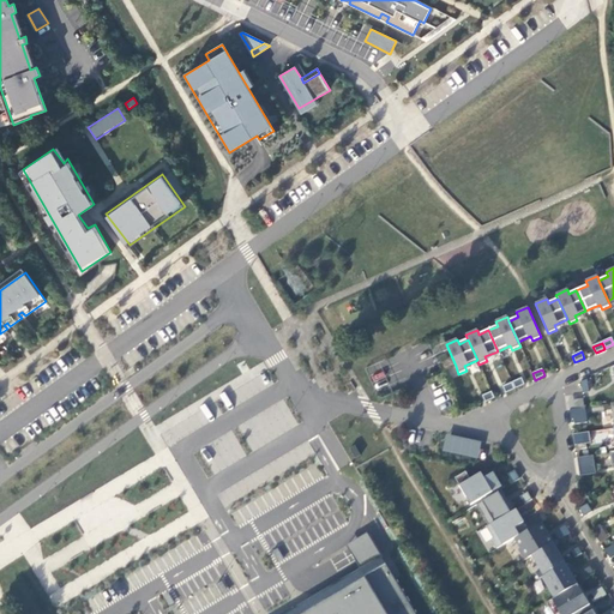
[(512,383),(516,389),(524,385),(521,379),(512,383)]
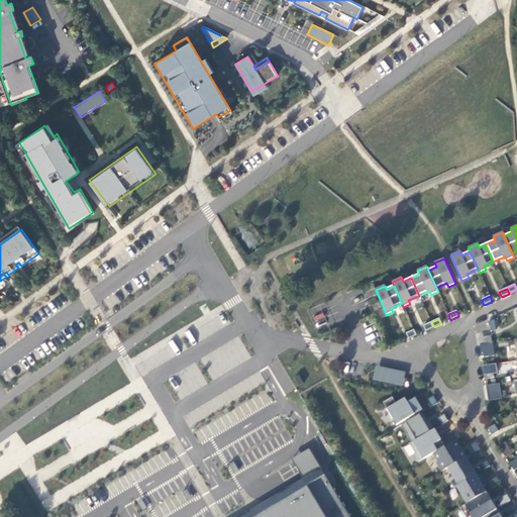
[(423,326),(426,331),(433,328),(431,323),(423,326)]
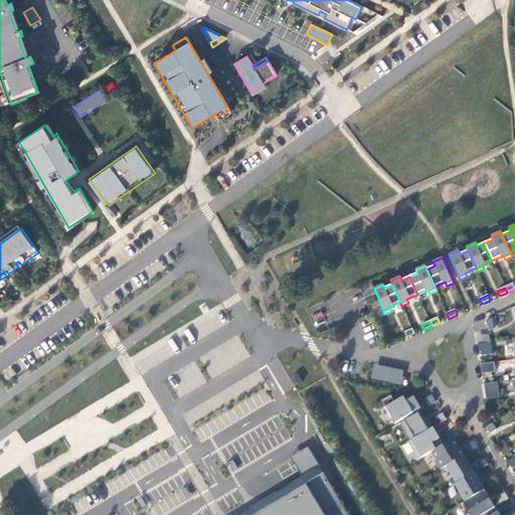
[(404,333),(406,338),(414,335),(411,329),(404,333)]
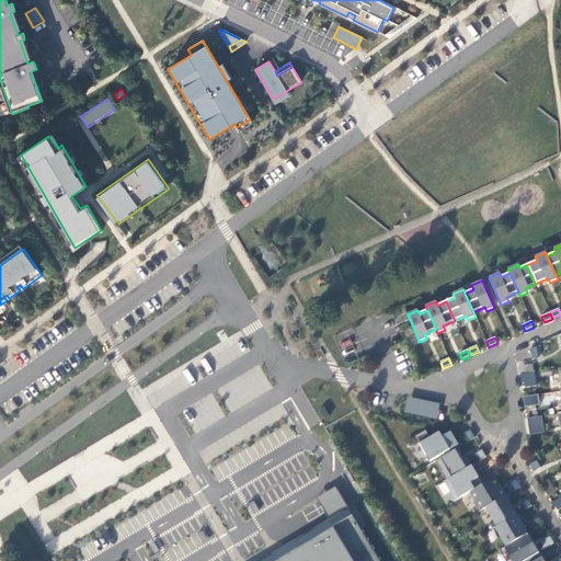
[(524,384),(536,381),(534,365),(519,367),(522,384),(524,384)]
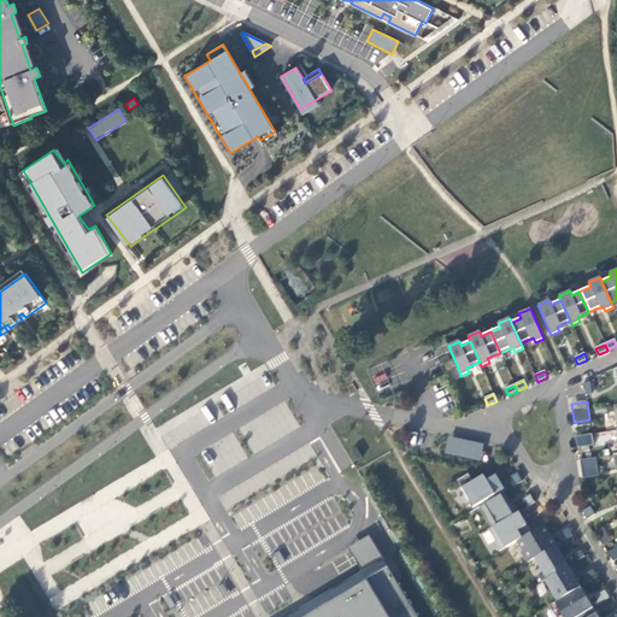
[(589,419),(576,422),(577,430),(591,428),(589,419)]
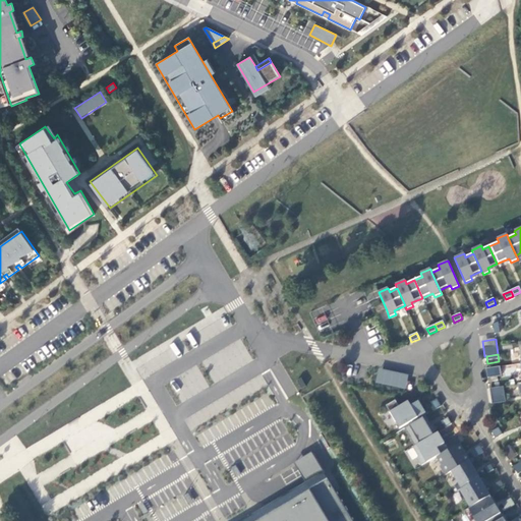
[(486,375),(500,375),(500,366),(486,366),(486,375)]
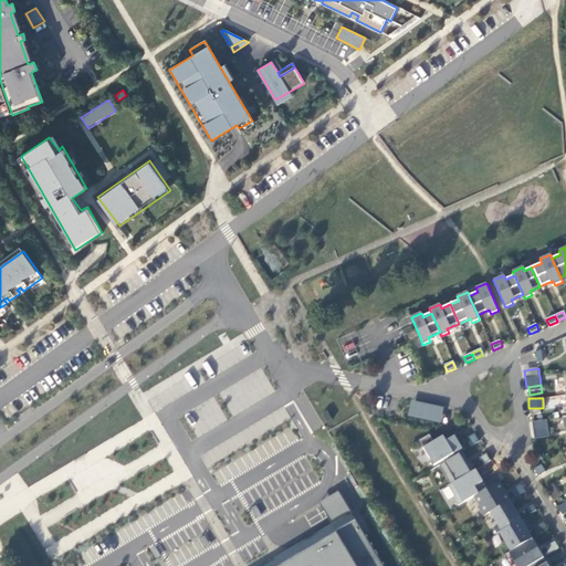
[(409,413),(441,421),(443,409),(411,401),(409,413)]
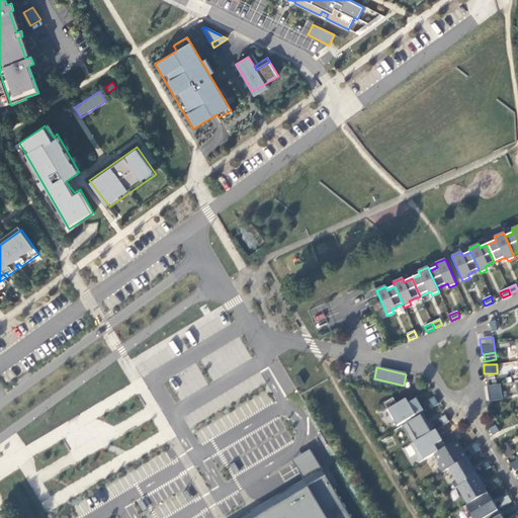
[(299,387),(304,384),(299,377),(294,379),(299,387)]
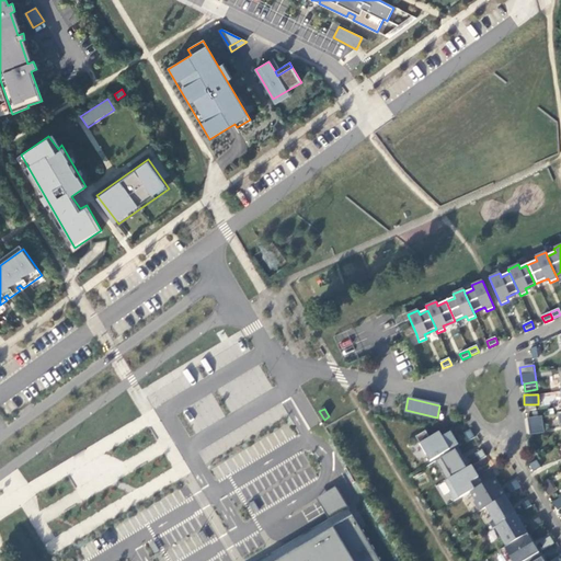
[(529,435),(545,433),(541,416),(527,419),(529,435)]
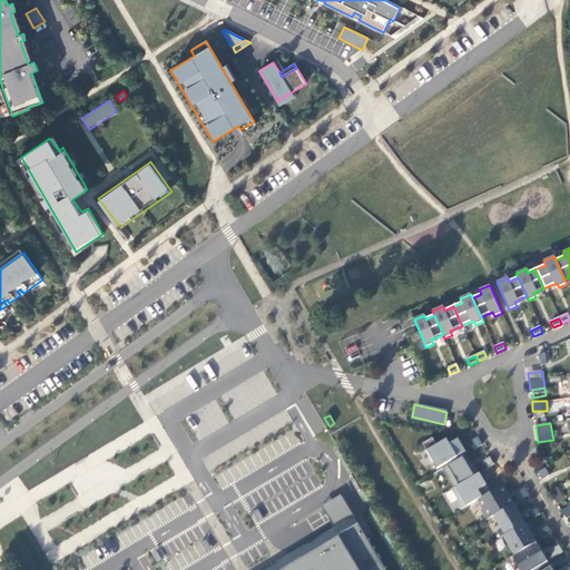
[(469,444),(473,451),(483,445),(479,438),(469,444)]
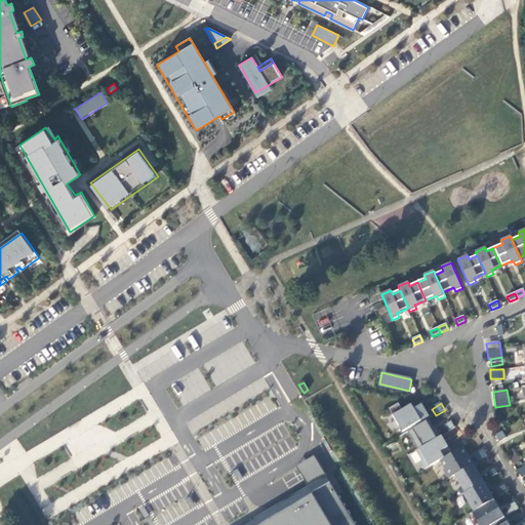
[(398,404),(389,409),(403,433),(429,416),(421,405),(414,409),(411,405),(402,410),(398,404)]
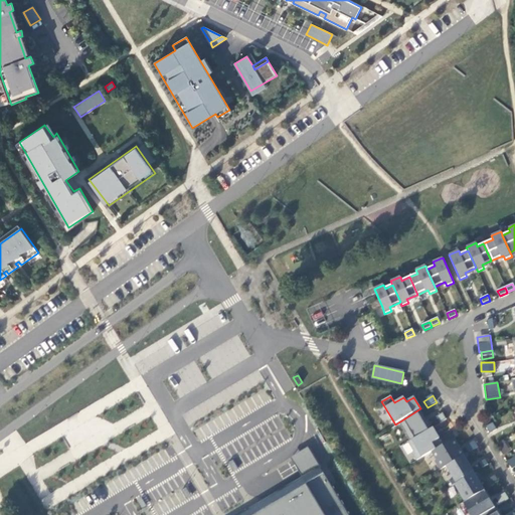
[(405,434),(405,435),(409,442),(433,428),(427,420),(426,421),(420,411),(399,423),(405,434)]
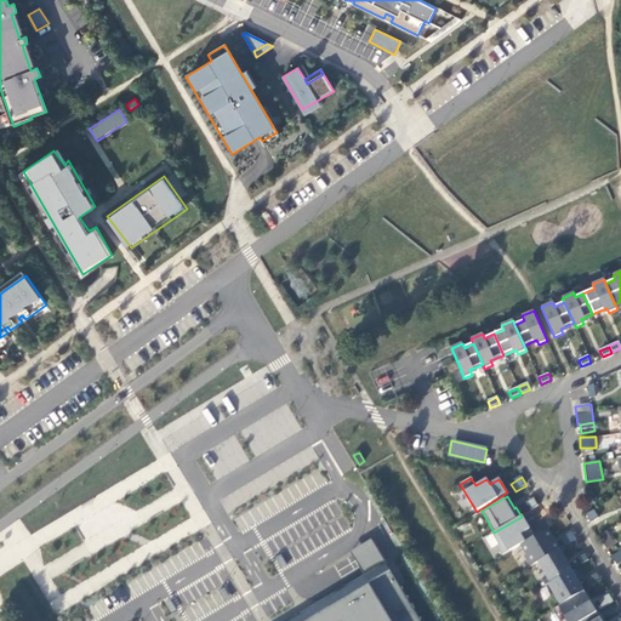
[(527,503),(530,511),(539,506),(534,499),(527,503)]
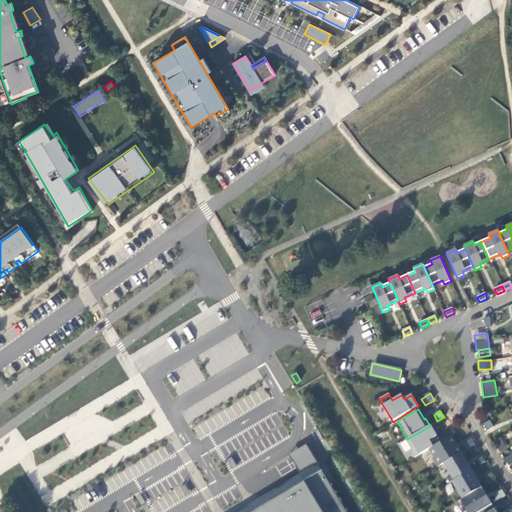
[(483,424),(487,431),(493,427),(489,421),(483,424)]
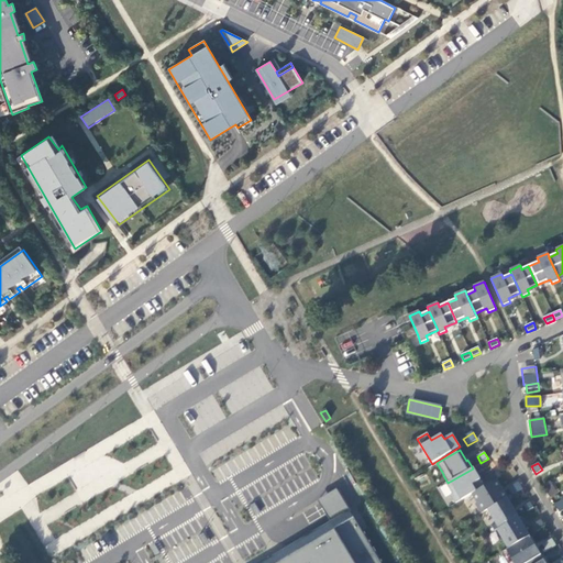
[(455,504),(484,487),(473,468),(448,483),(446,483),(453,494),(451,496),(455,504)]
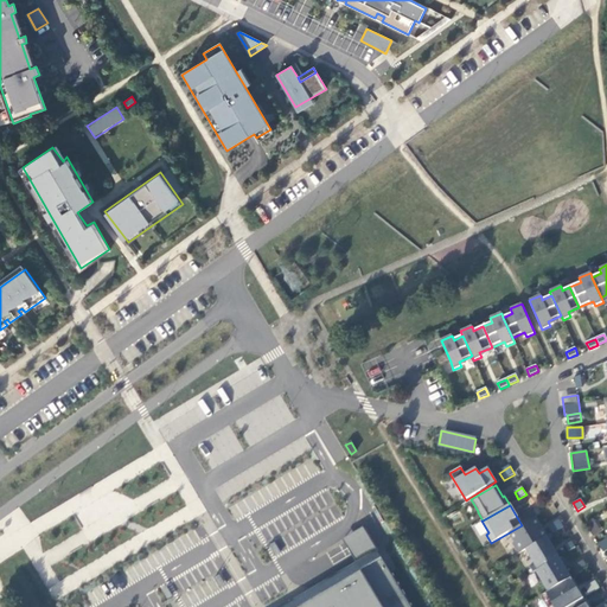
[(525,512),(530,519),(537,515),(534,508),(525,512)]
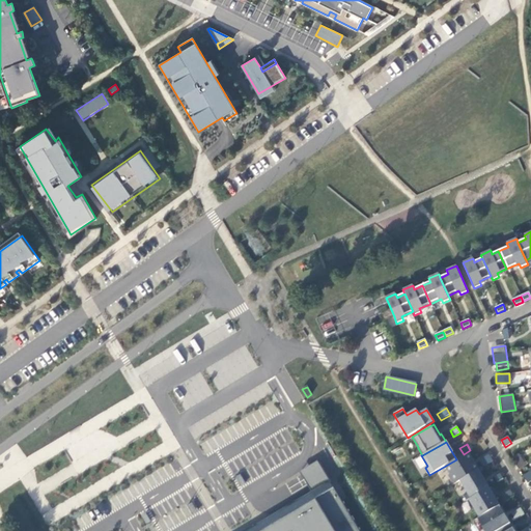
[(512,458),(515,465),(522,460),(519,454),(512,458)]
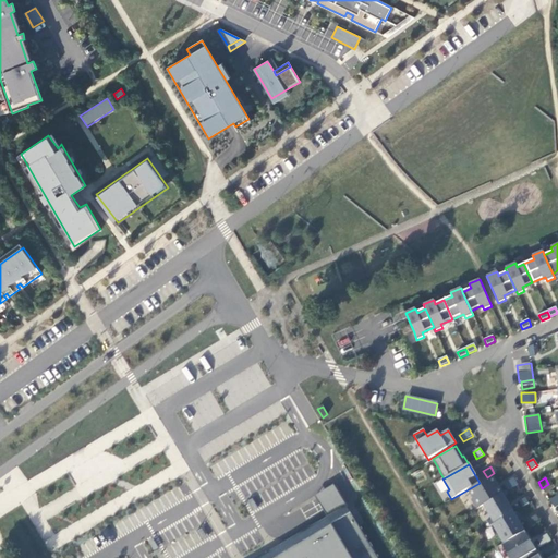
[(548,484),(542,488),(545,493),(552,489),(548,484)]
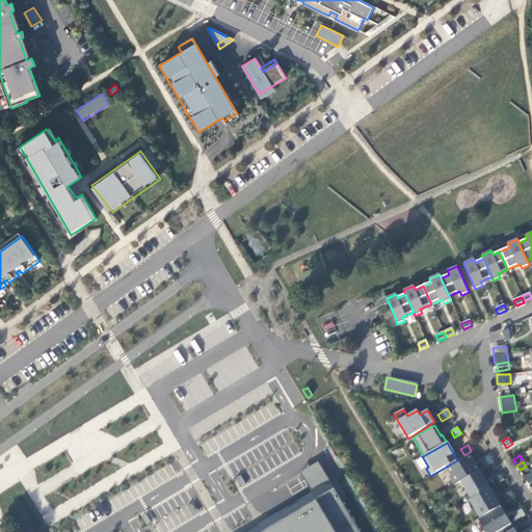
[(472,500),(489,488),(479,471),(461,482),(472,500)]
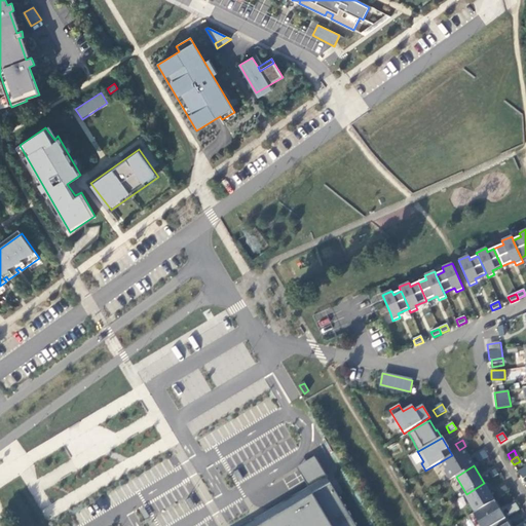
[(488,473),(492,479),(498,475),(494,468),(488,473)]
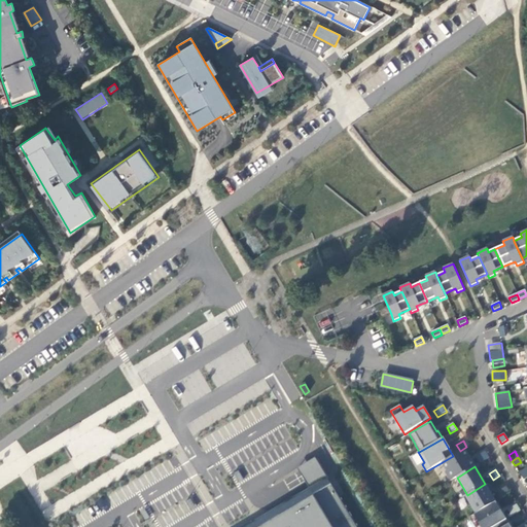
[(465,496),(476,514),(496,502),(485,484),(467,495),(465,496)]
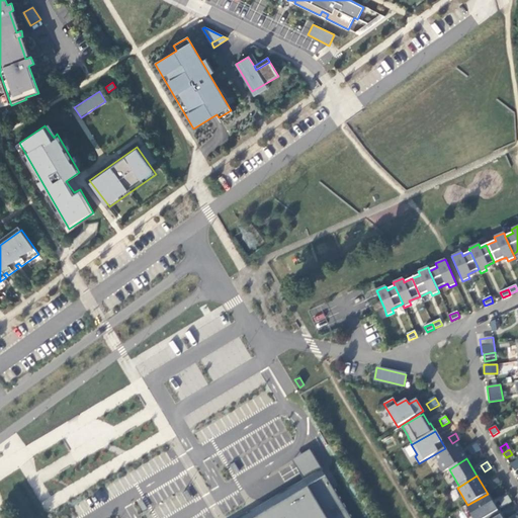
[(346,517),(323,479),(256,517),(346,517)]
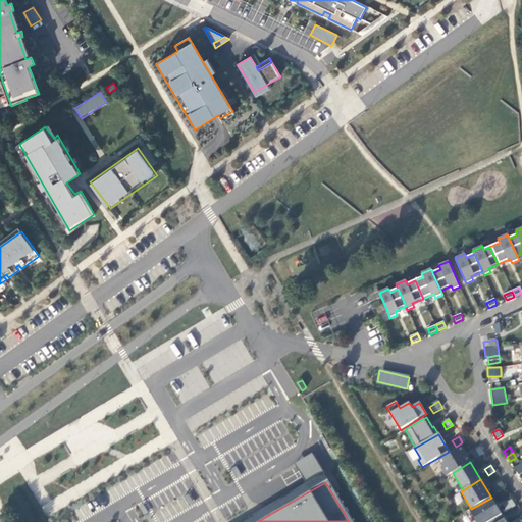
[(494,486),(499,492),(506,488),(502,482),(494,486)]
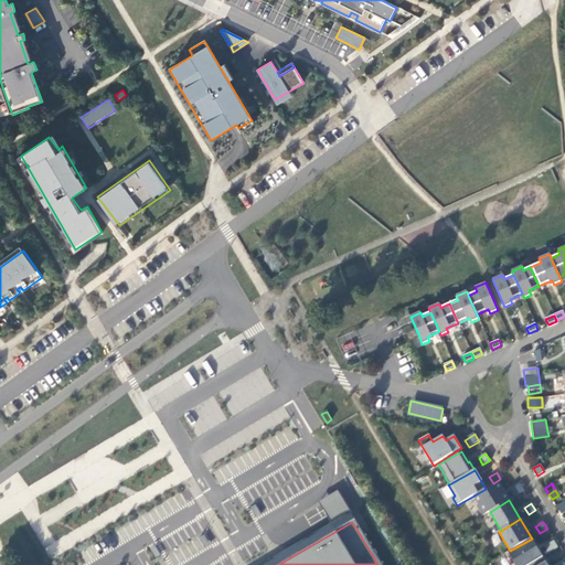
[(529,564),(543,557),(532,539),(510,551),(508,552),(515,564),(529,564)]
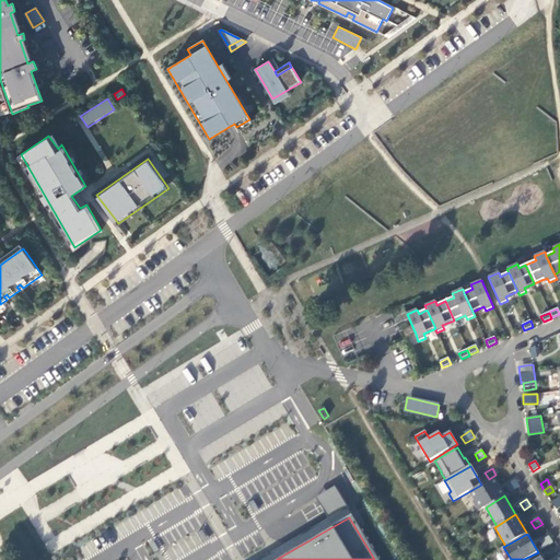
[(540,541),(544,548),(553,544),(549,536),(540,541)]
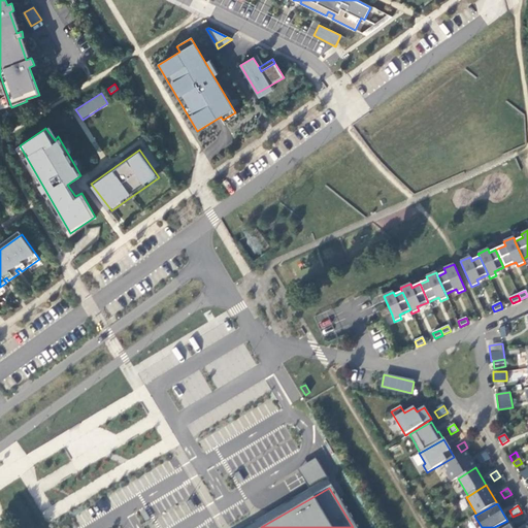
[(482,527),(474,516),(470,519),(475,527),(482,527)]
